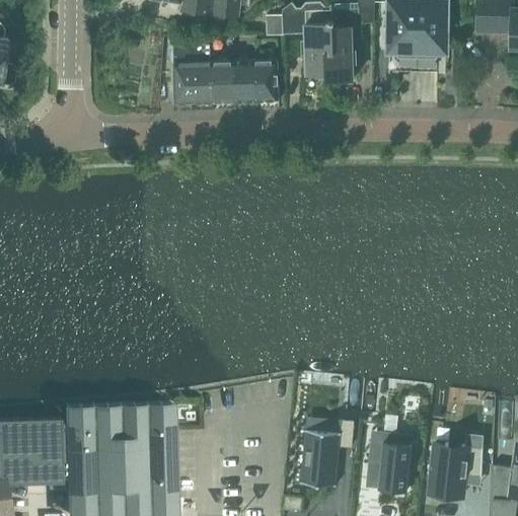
[(240,0),(152,0),(182,4),(181,13),(237,21),(240,0)]
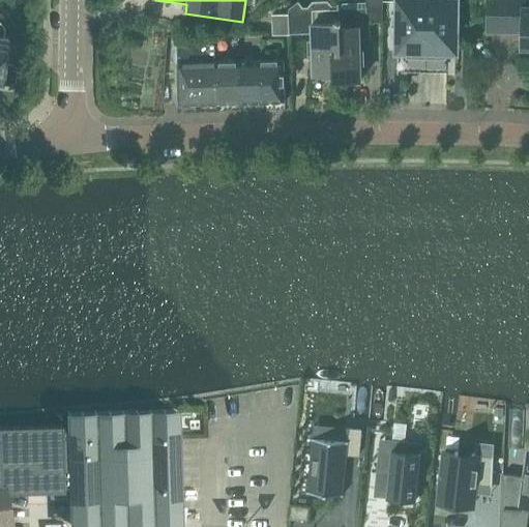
[(340,55),(332,55),(334,83),(360,83),(360,60),(364,60),(364,53),(360,53),(360,40),(370,40),(369,24),(381,24),(380,0),(364,0),(365,10),(339,10),(340,55)]
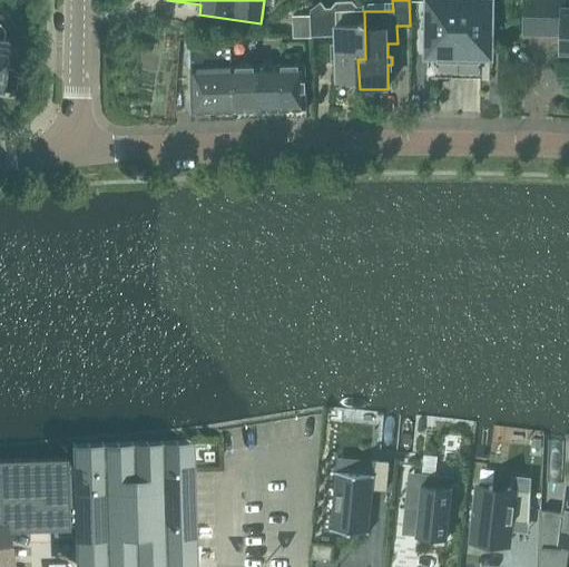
[(459,0),(428,0),(428,18),(424,18),(424,33),(428,33),(427,84),(435,84),(435,81),(458,81),(460,2),(459,0)]
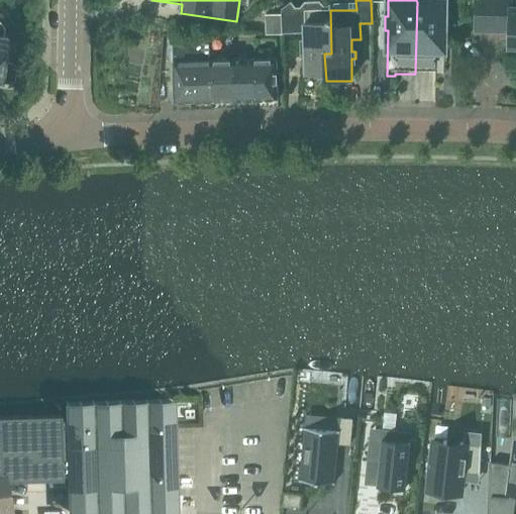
[(476,1),(475,31),(500,32),(500,27),(510,27),(510,32),(510,47),(515,47),(515,13),(511,14),(512,2),(476,1)]
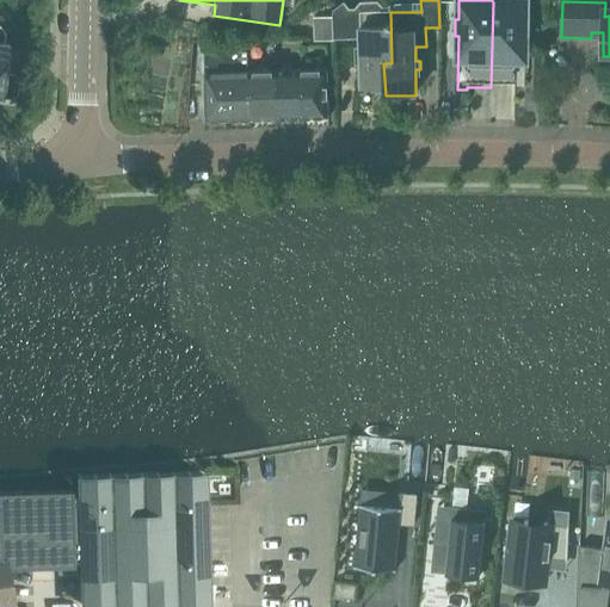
[(493,2),(491,87),(515,88),(515,91),(524,91),(525,37),(528,37),(528,20),(525,20),(525,4),(493,2)]
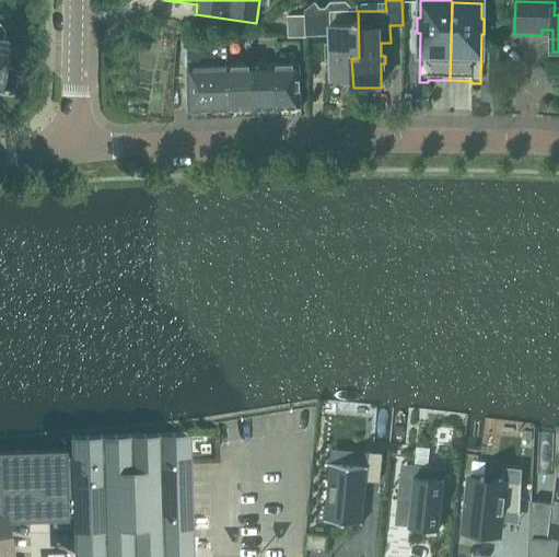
[(359,58),(358,11),(358,10),(352,10),(348,3),(332,3),(326,10),(321,10),(316,3),(305,10),(305,38),(330,38),(330,45),(327,45),(327,53),(330,53),(330,81),(339,81),(339,84),(351,86),(351,88),(353,88),(351,58),(359,58)]
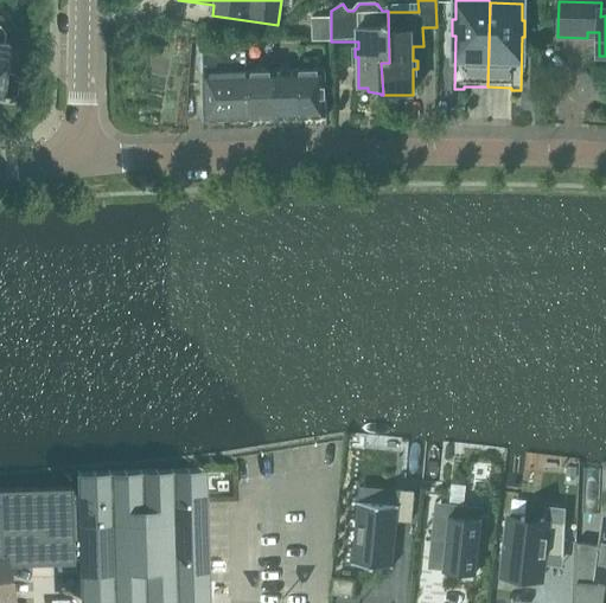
[(331,18),(312,17),(312,42),(331,42),(331,18)]
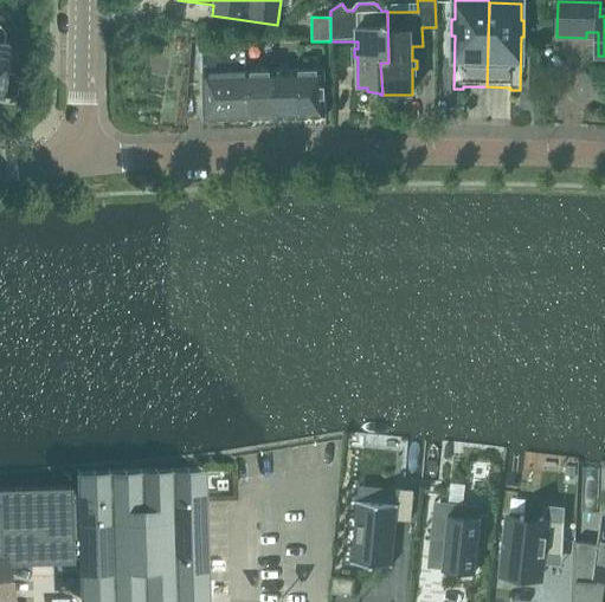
[(0,98),(11,101),(14,97),(17,81),(13,77),(4,75),(7,46),(2,45),(4,38),(0,32),(0,98)]
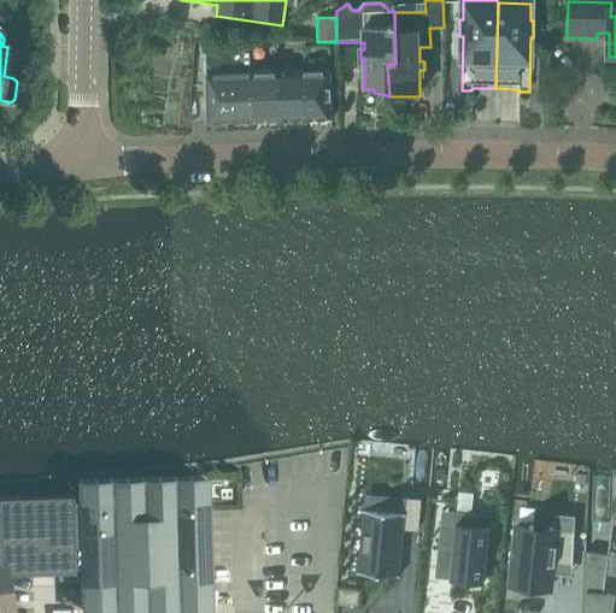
[(250,54),(205,56),(206,123),(206,125),(226,124),(226,125),(228,125),(253,123),(252,75),(250,75),(250,54)]
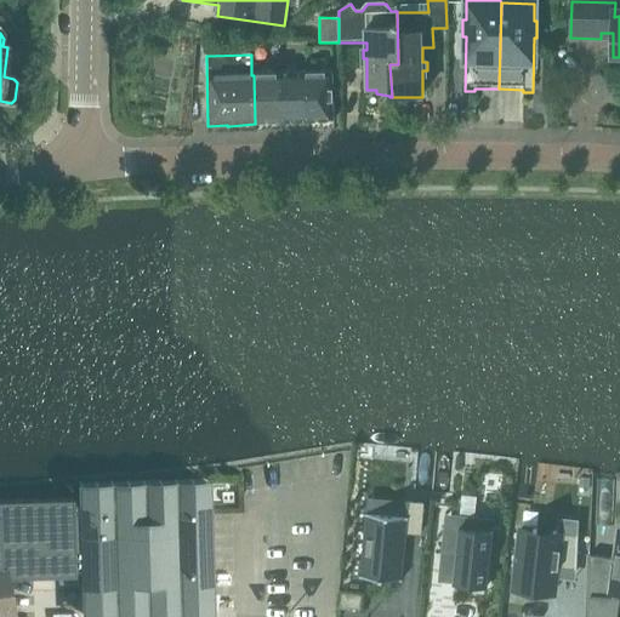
[(306,73),(280,74),(282,123),(307,123),(306,73)]
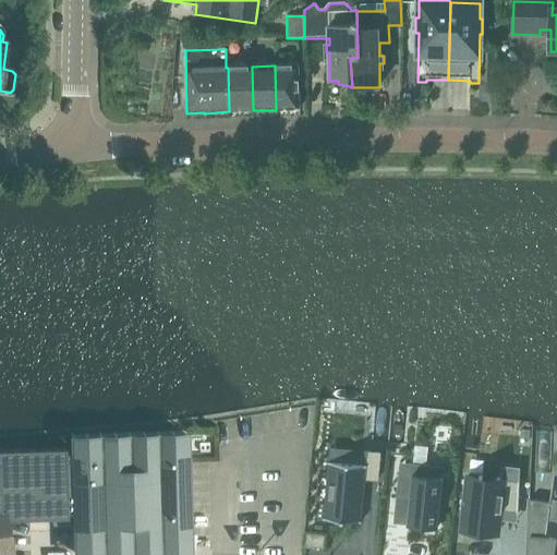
[(299,65),(275,65),(276,110),(300,109),(299,65)]
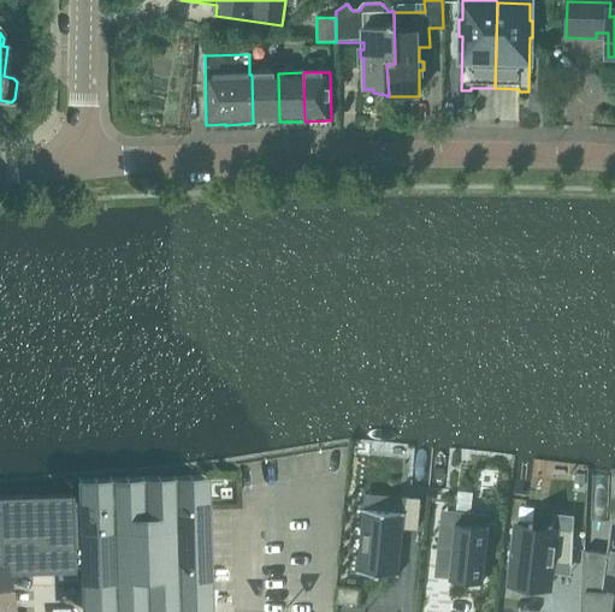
[(278,73),(252,75),(253,123),(279,122),(278,73)]
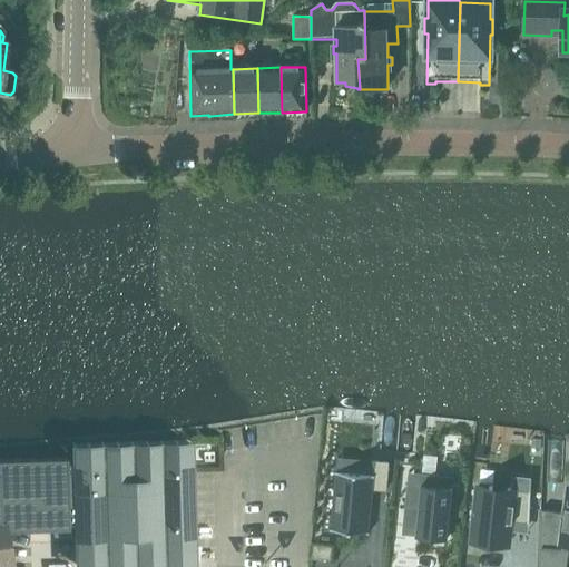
[(190,443),(71,447),(72,465),(74,522),(76,566),(105,566),(194,563),(190,443)]
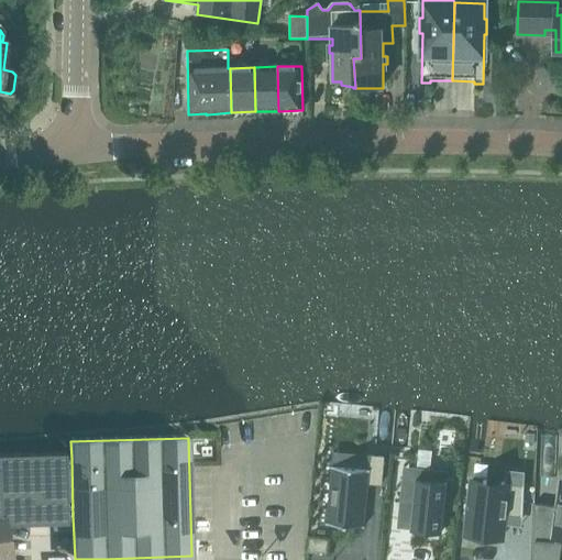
[(0,527),(67,525),(67,517),(73,516),(72,459),(66,459),(66,454),(0,456),(0,527)]
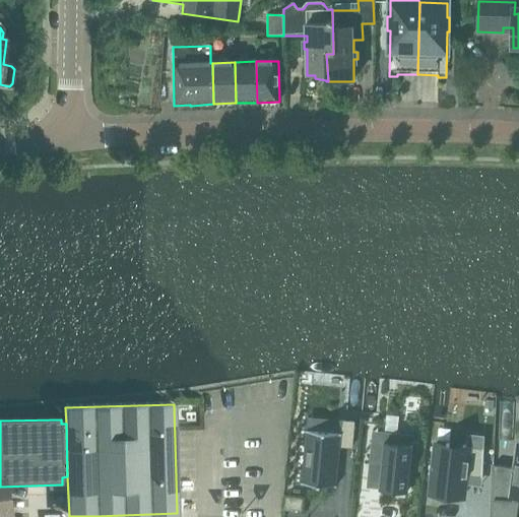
[(301,483),(301,486),(336,489),(336,488),(335,487),(339,448),(351,449),(353,424),(340,423),(339,435),(307,432),(306,432),(306,434),(307,434),(302,483),(301,483)]
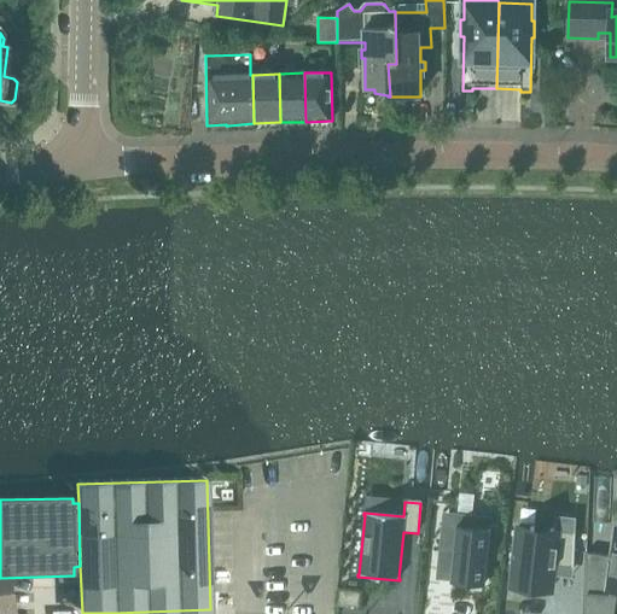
[(440,544),(438,553),(454,555),(453,563),(450,583),(457,583),(461,583),(461,584),(467,584),(481,585),(483,585),(483,586),(484,586),(485,578),(485,573),(487,567),(487,562),(488,556),(488,554),(489,544),(490,531),(490,525),(492,525),(492,520),(487,519),(487,520),(463,516),(458,516),(457,518),(458,518),(457,527),(457,528),(443,526),(442,526),(441,530),(442,530),(441,536),(441,539),(440,544)]
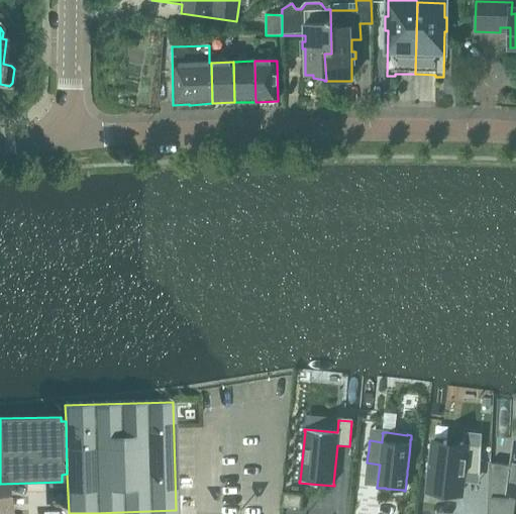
[(431,445),(426,493),(431,494),(444,495),(448,496),(449,492),(457,493),(462,494),(463,484),(465,476),(480,477),(481,447),(463,445),(460,444),(446,443),(447,443),(443,442),(443,447),(435,446),(435,445),(431,445)]
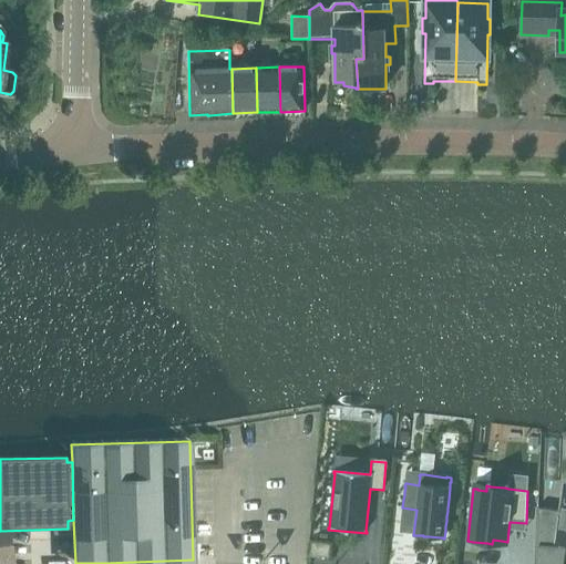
[(562,513),(538,510),(535,563),(562,563),(565,545),(565,544),(565,491),(562,513)]
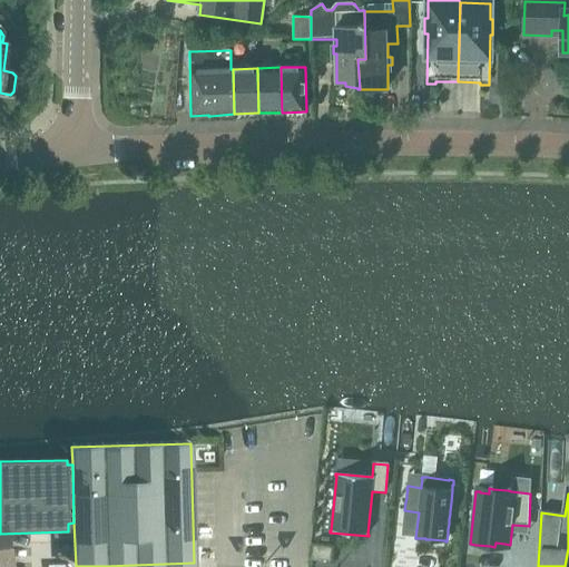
[(313,547),(312,560),(331,563),(332,549),(313,547)]
